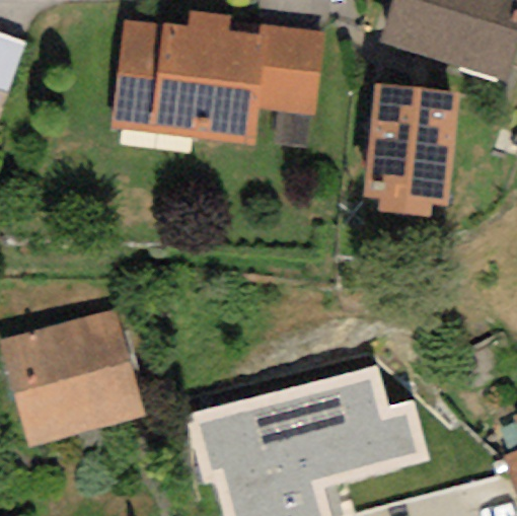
[(390,0),(378,39),(506,80),(516,43),(516,0),(390,0)]
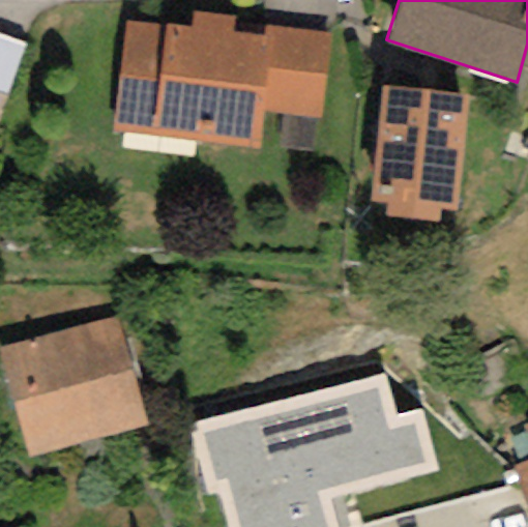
[(236,16),(194,11),(193,25),(127,19),(116,133),(258,147),(261,109),(271,33),(265,32),(234,29),(236,16)]
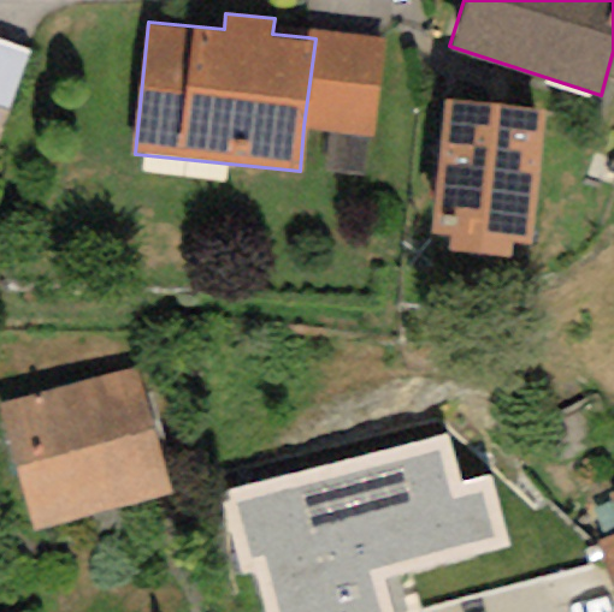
[(311,29),(308,37),(316,39),(303,126),(375,135),(388,39),(311,29)]
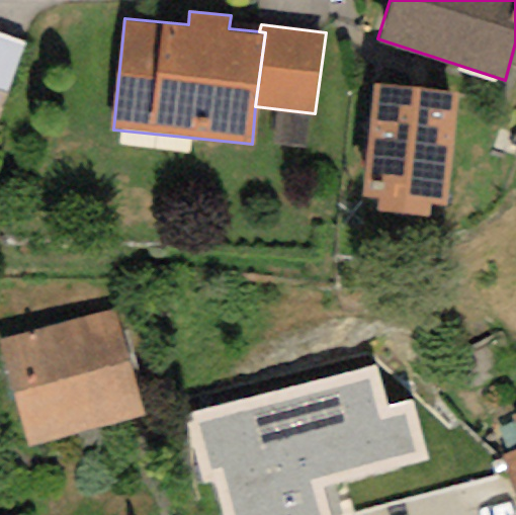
[(0,28),(0,87),(7,90),(26,38),(0,28)]
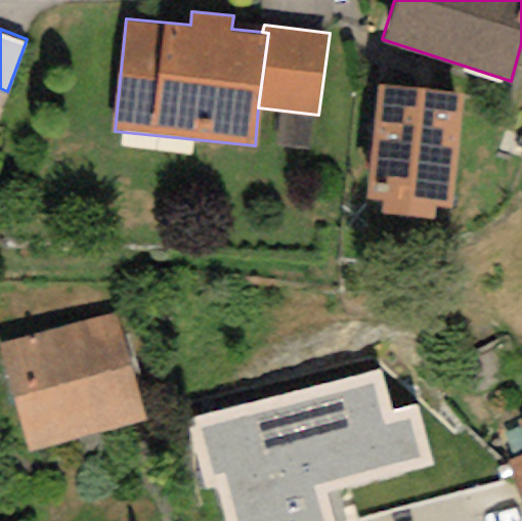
[(465,92),(379,83),(366,197),(385,198),(383,211),(437,216),(438,205),(452,207),(465,92)]
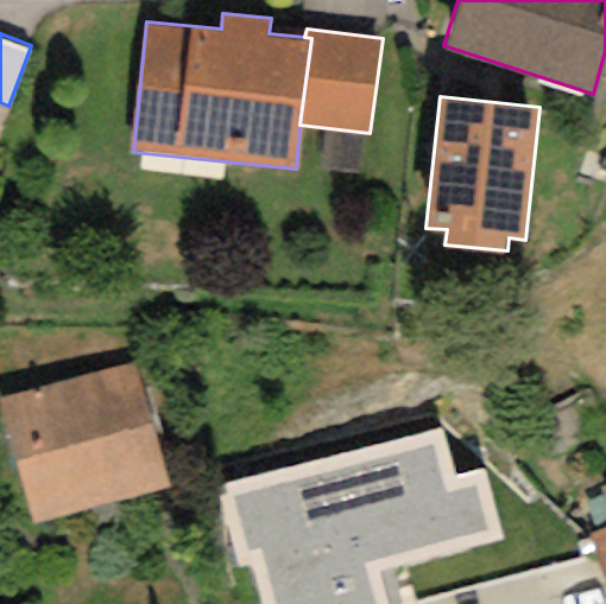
[(132,360),(0,399),(0,400),(37,523),(170,483),(132,360)]
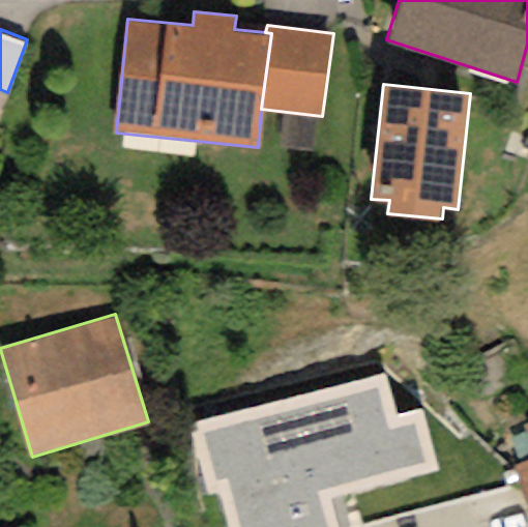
[(384,373),(187,426),(205,491),(218,488),(228,526),(342,526),(333,494),(439,466),(422,405),(394,412),(384,373)]
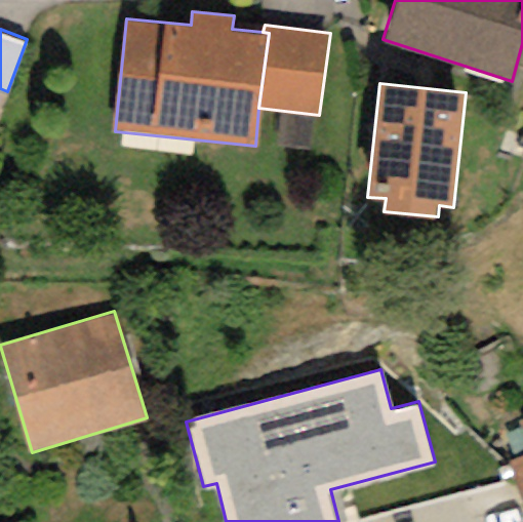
[(522,418),(520,419),(522,426),(522,453),(510,459),(522,497),(522,418)]
